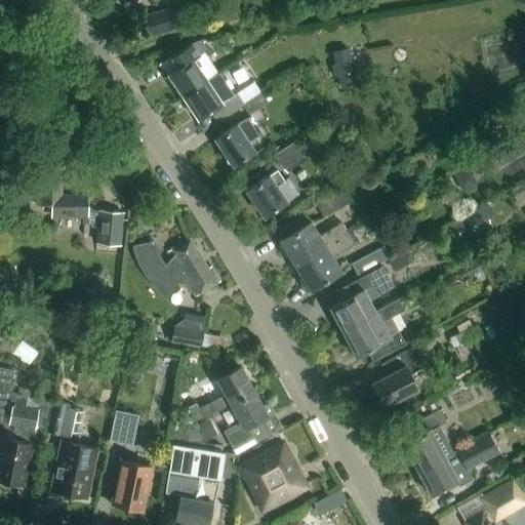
[(173,8),(142,17),(148,39),(179,29),(173,8)]
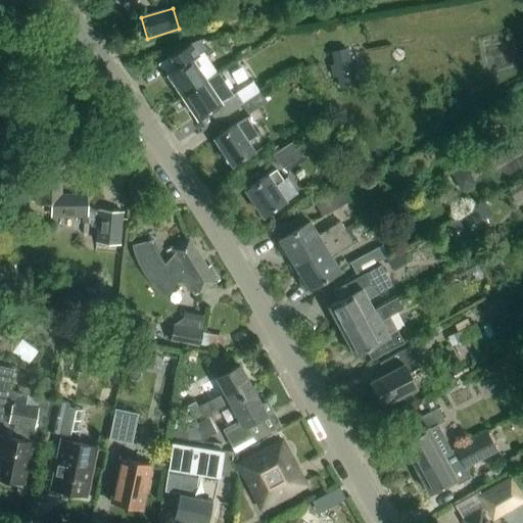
[(168,75),(183,97),(217,74),(202,52),(205,50),(199,41),(190,45),(174,55),(181,66),(168,75)]
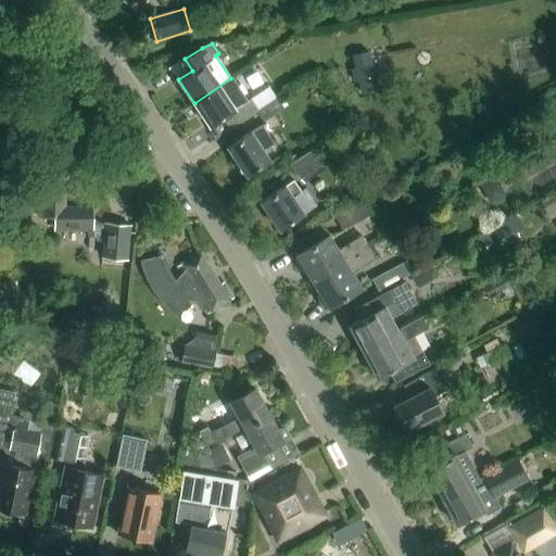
[(355,68),(351,70),(354,83),(358,81),(361,92),(378,89),(376,77),(380,76),(377,63),(373,64),(369,52),(352,55),(355,68)]
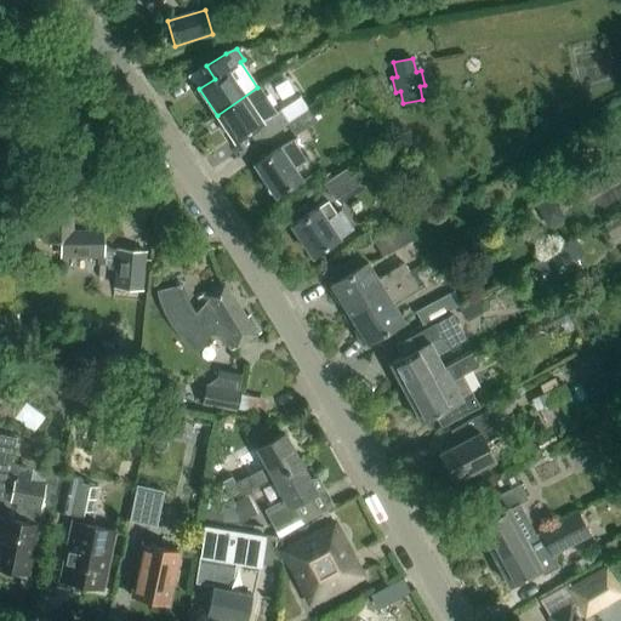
[(257,87),(217,115),(234,142),(250,131),(258,143),(286,124),(289,124),(308,110),(300,98),(279,112),(277,113),(266,98),(258,86),(257,87)]
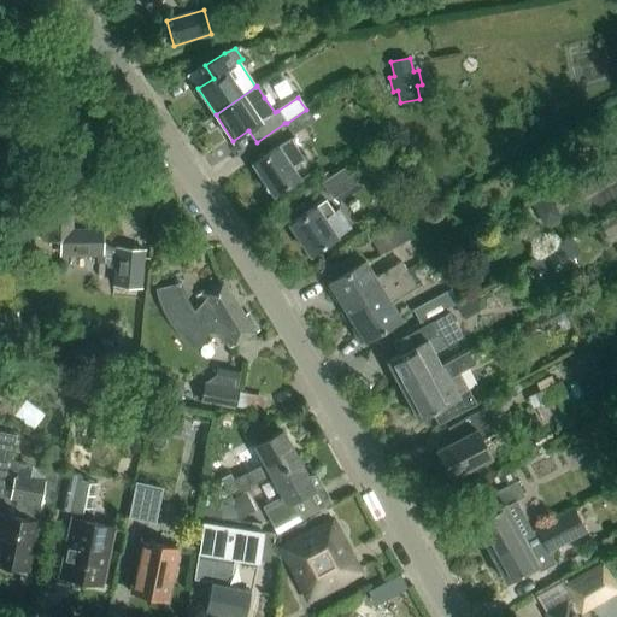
[(307,112),(306,110),(287,123),(293,133),(318,116),(313,109),(307,112)]
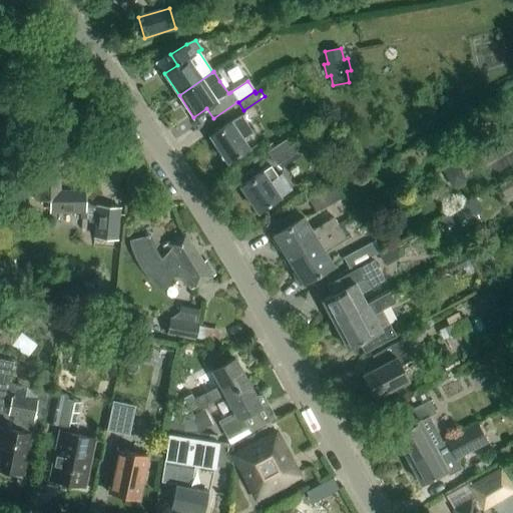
[(241,139),(251,133),(240,116),(230,123),(210,136),(227,162),(247,149),(241,139)]
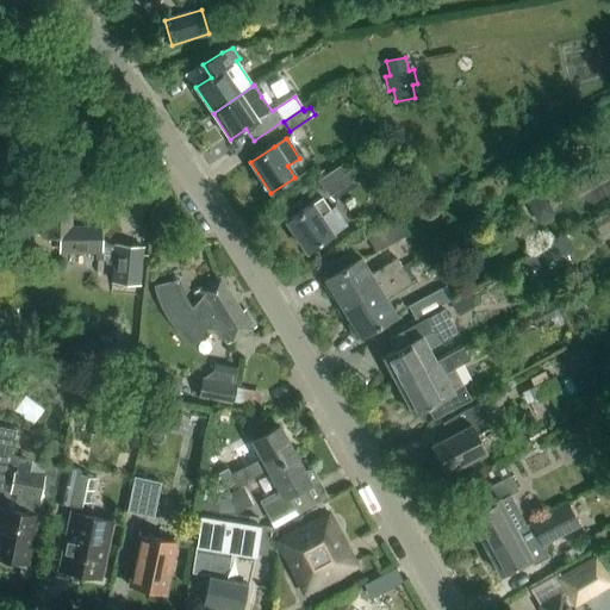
[(547,168),(564,157),(559,149),(549,155),(545,148),(536,153),(547,168)]
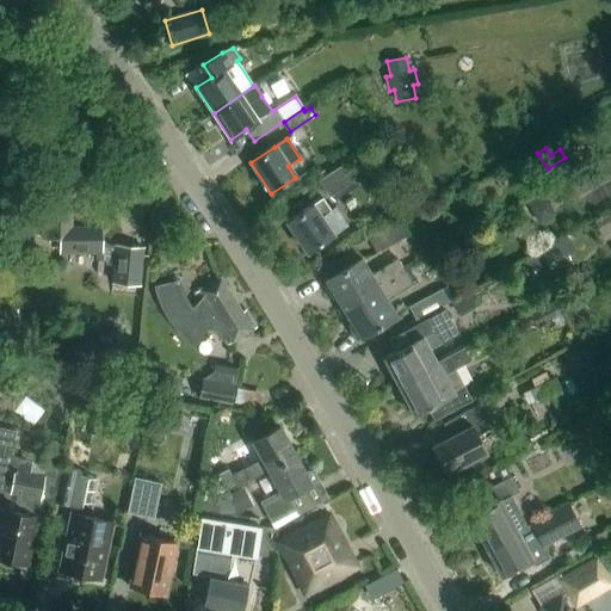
[(328,196),(352,180),(341,164),(318,180),(328,196)]
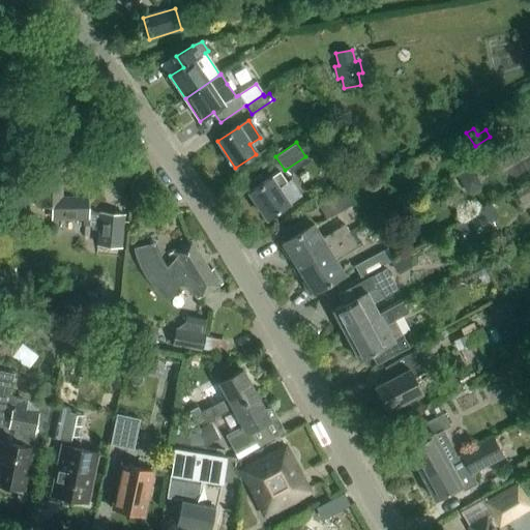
[(88,198),(61,198),(61,176),(68,177),(68,160),(62,159),(63,153),(33,153),(32,182),(38,182),(38,187),(36,187),(36,207),(60,207),(60,218),(83,217),(83,226),(99,227),(97,246),(121,248),(124,215),(93,213),(88,209),(88,198)]
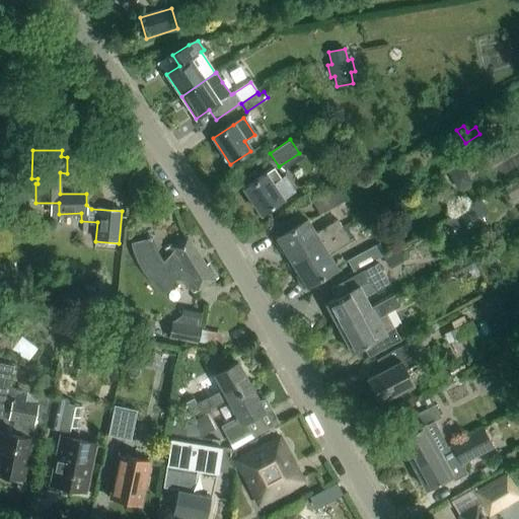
[(461,165),(447,172),(456,190),(470,182),(461,165)]
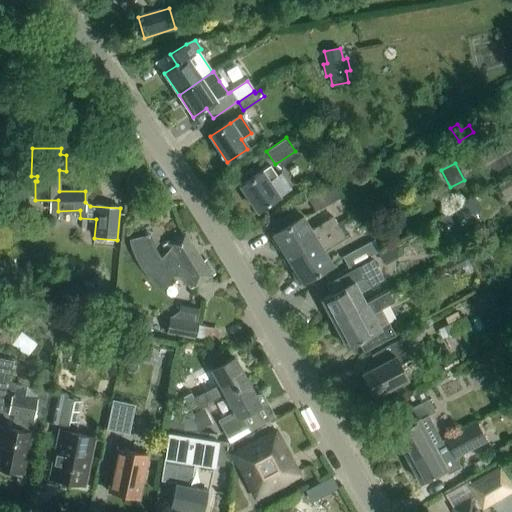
[(257,212),(278,197),(291,189),(281,174),(277,177),(270,166),(261,172),(261,171),(240,186),(257,212)]
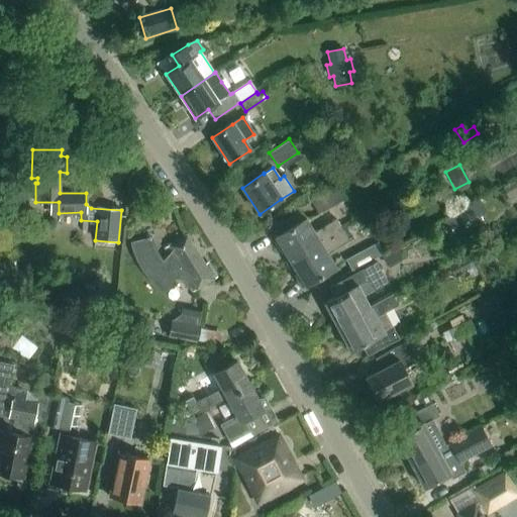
[(509,198),(516,193),(516,183),(516,182),(504,188),(509,198)]
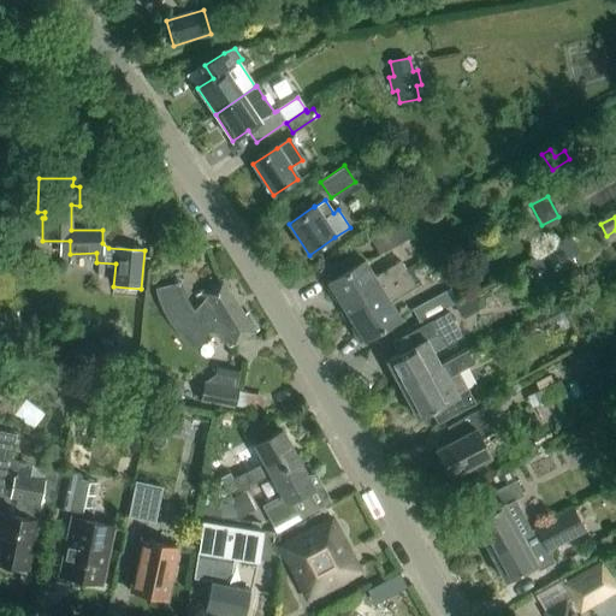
[(372,241),(379,255),(412,237),(404,223),(372,241)]
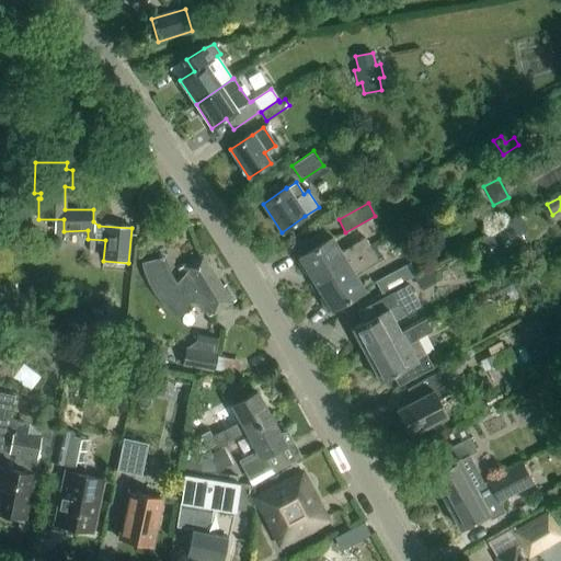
[(489,236),(501,255),(528,239),(524,231),(528,229),(521,217),(489,236)]
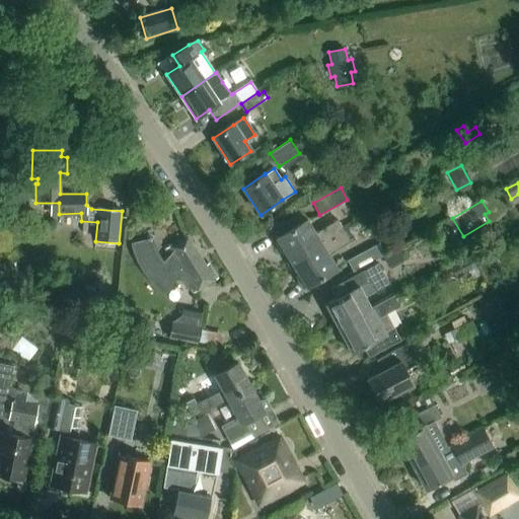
[(276,239),(291,264),(345,230),(338,220),(315,233),(306,220),(276,239)]
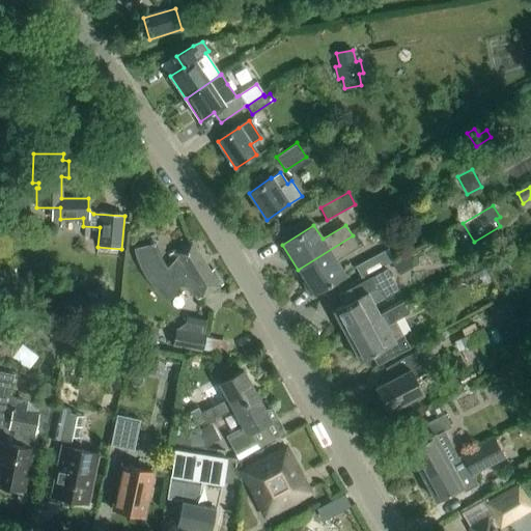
[(353,235),(298,270),(313,295),(345,275),(336,260),(359,246),(353,235)]
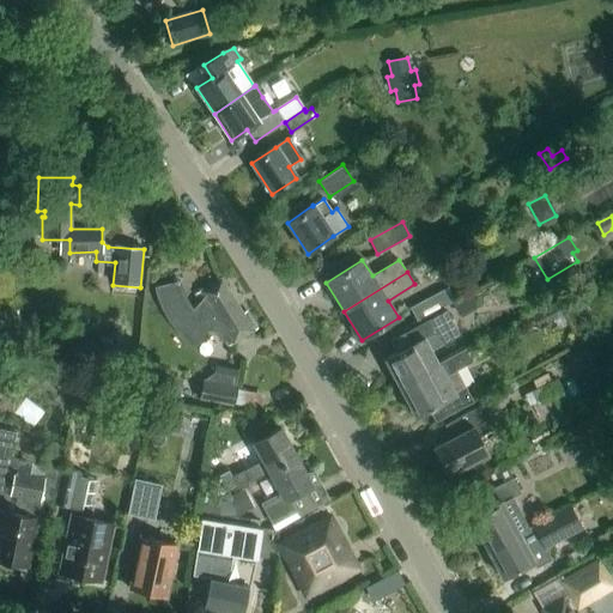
[(192,310),(184,302),(183,299),(178,285),(158,290),(159,297),(162,303),(164,309),(168,315),(171,321),(175,327),(180,332),(183,337),(188,341),(193,346),(212,321),(228,347),(256,329),(246,313),(242,315),(222,279),(195,296),(207,313),(200,316),(192,310)]
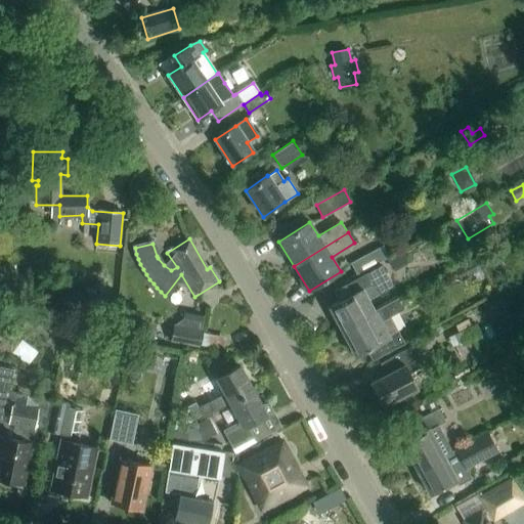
[(356,274),(385,259),(379,248),(350,263),(356,274)]
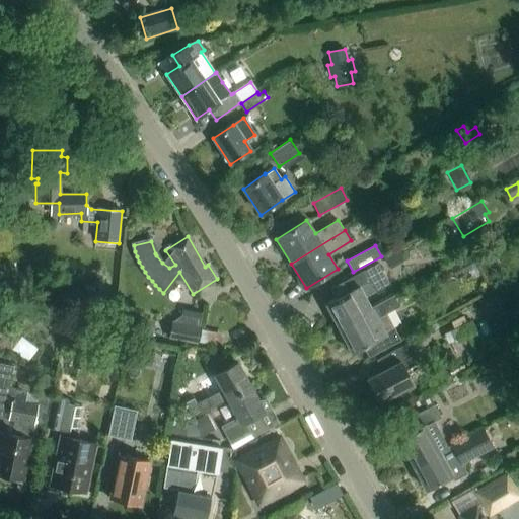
[(399,246),(383,256),(388,266),(392,266),(403,260),(404,255),(399,246)]
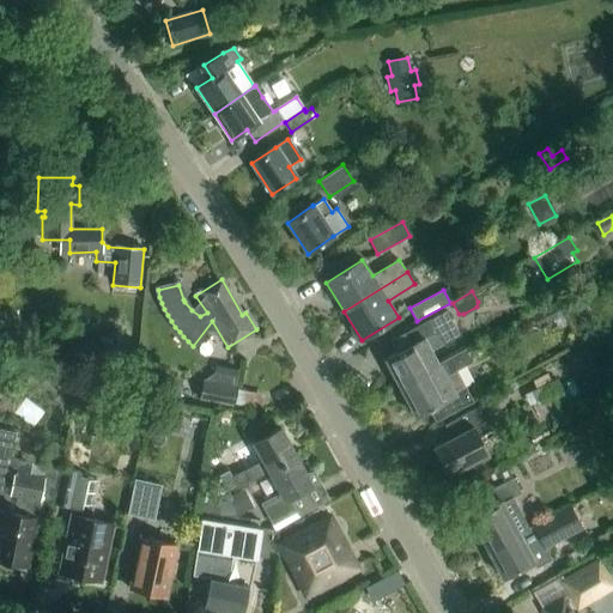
[(532,315),(538,328),(554,321),(547,307),(532,315)]
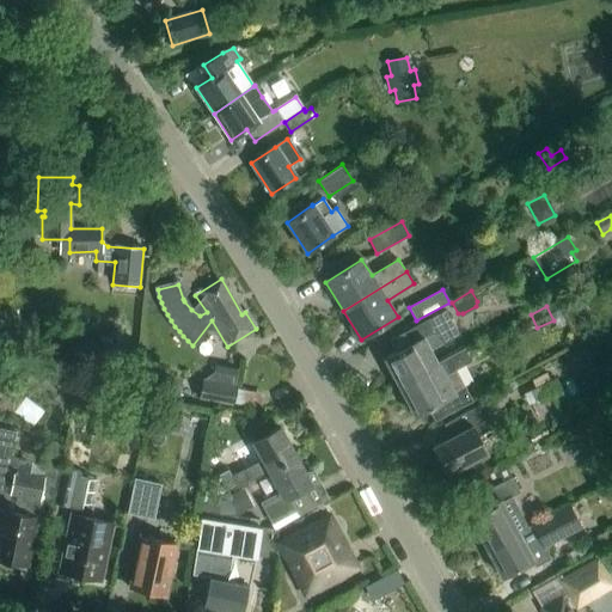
[(438,363),(430,348),(453,336),(441,313),(407,332),(412,344),(384,360),(399,389),(429,372),(428,369),(438,363)]
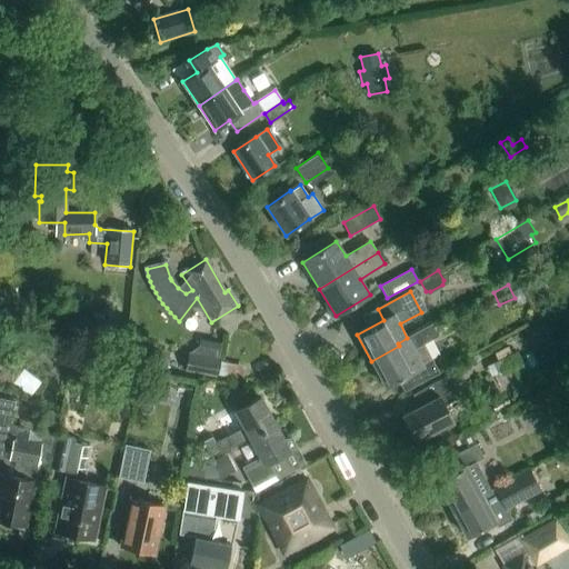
[(93,320),(91,338),(101,339),(103,322),(93,320)]
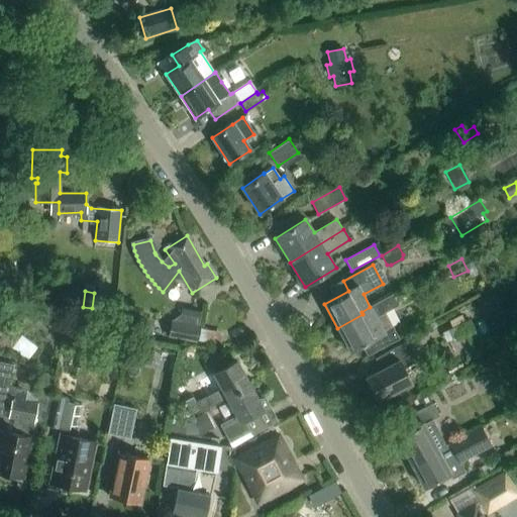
[(392,295),(376,304),(370,307),(362,312),(363,314),(337,328),(350,352),(363,345),(368,353),(395,339),(381,313),(397,304),(392,295)]
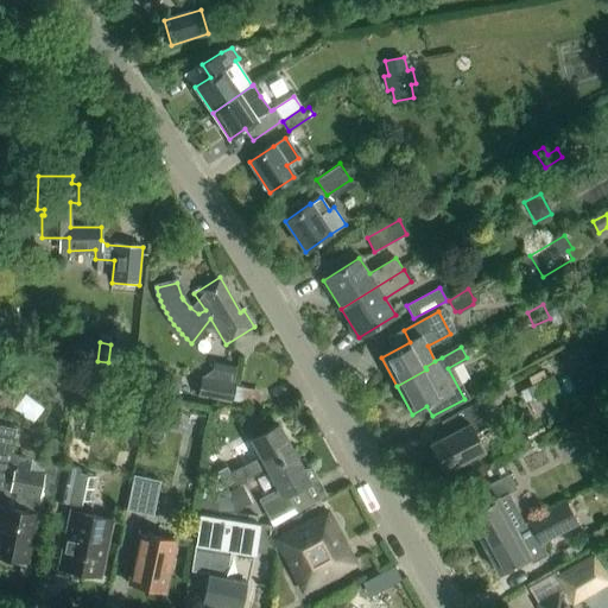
[(533,403),(558,390),(551,375),(546,378),(543,369),(527,378),(532,385),(526,388),(533,403)]
